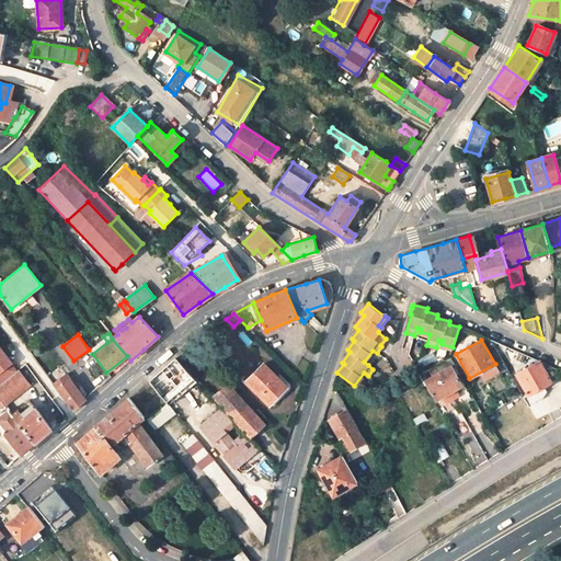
[(0,350),(0,384),(15,373),(9,365),(8,365),(6,362),(8,361),(0,350)]
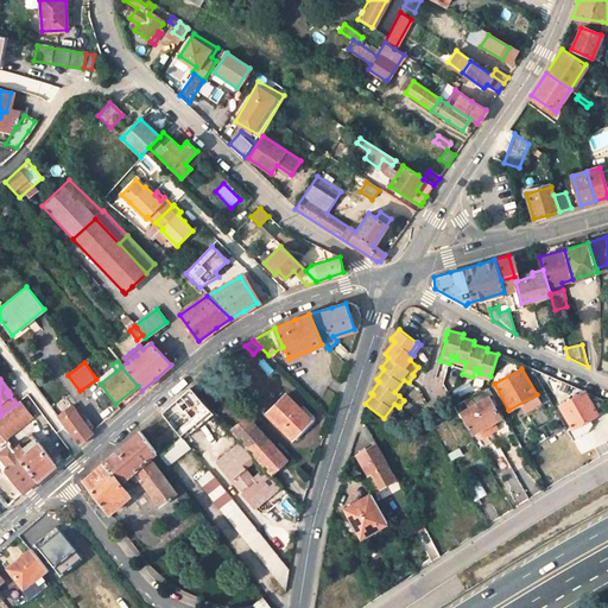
[(394,392),(399,396),(409,382),(404,380),(394,392)]
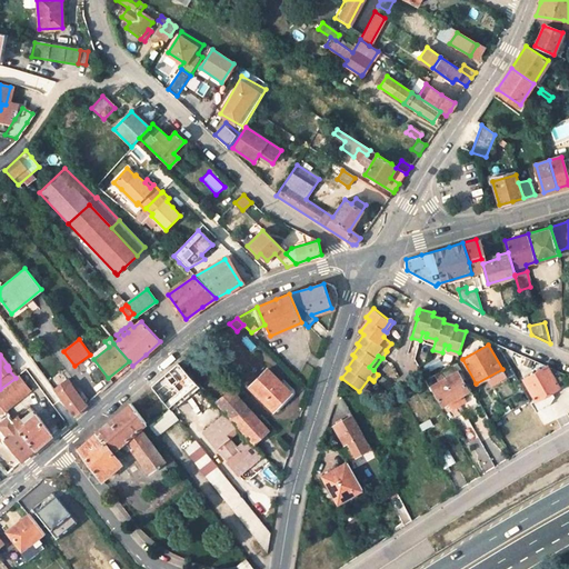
[(559,387),(547,366),(525,378),(537,400),(559,387)]
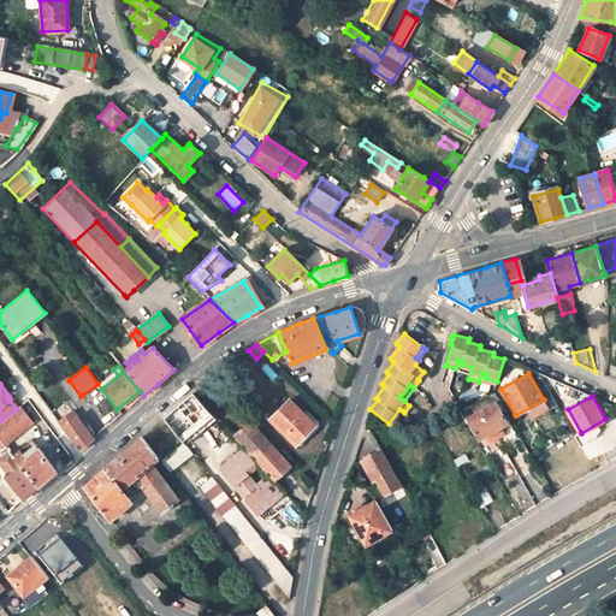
[(324,437),(288,401),(270,419),(303,454),(307,451),(309,455),(319,445),(317,443),(324,437)]
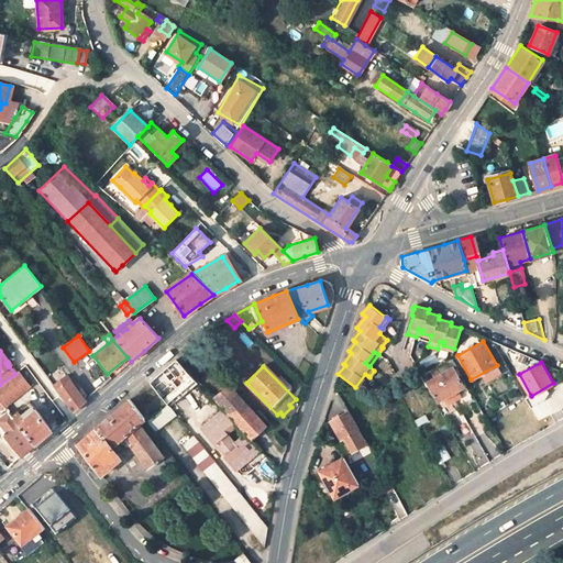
[(451,366),(439,373),(450,393),(462,385),(451,366)]
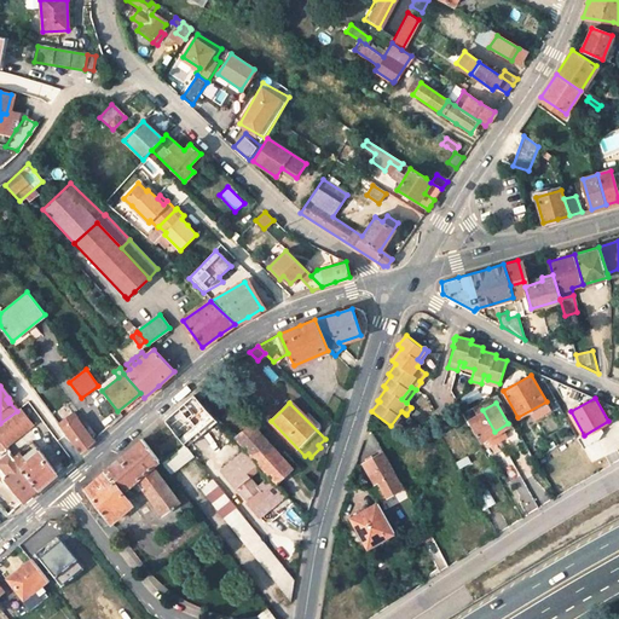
[(30,426),(18,410),(17,411),(0,423),(0,441),(4,446),(30,426)]
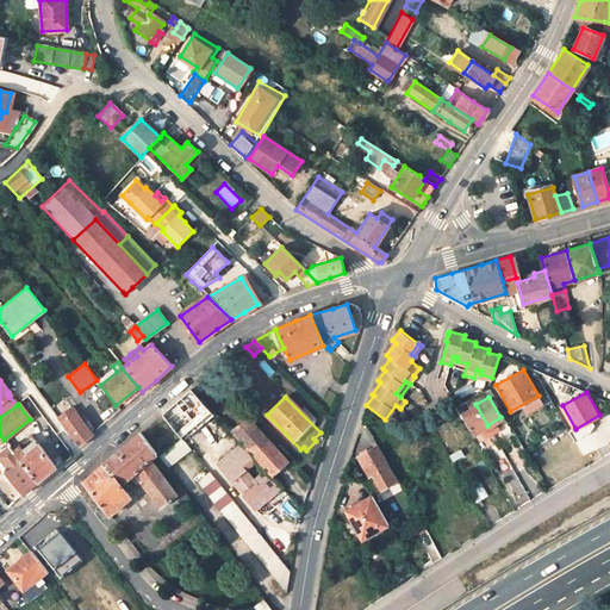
[(487,425),(475,404),(462,412),(474,433),(487,425)]
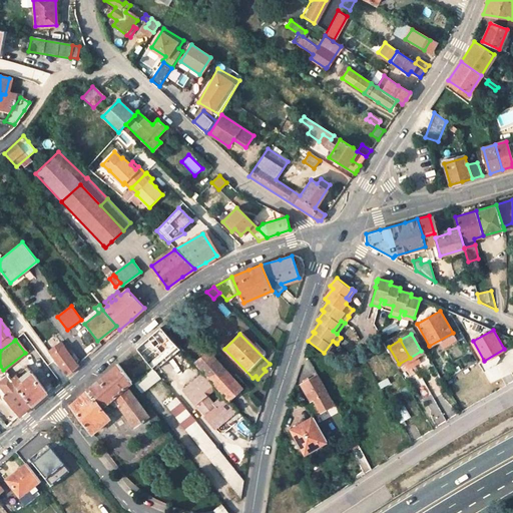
[(327,355),(336,343),(333,341),(324,353),(327,355)]
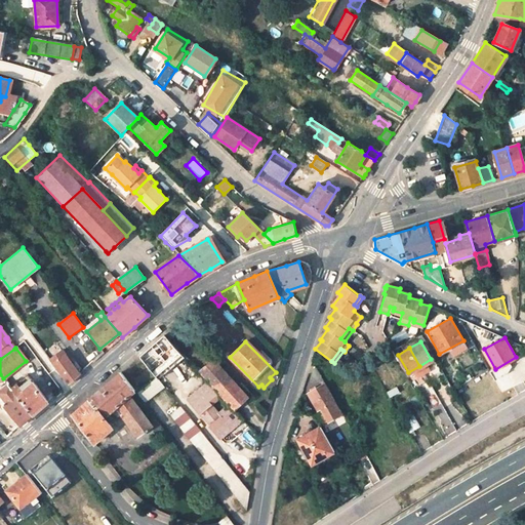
[(155,360),(147,350),(138,356),(148,367),(155,360)]
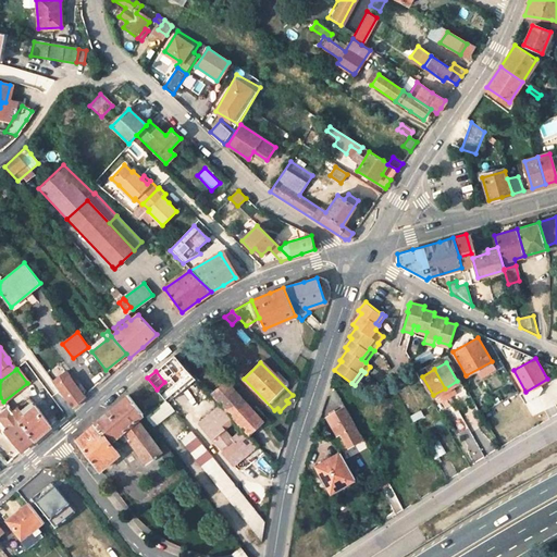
[(66,379),(56,386),(71,408),(82,399),(66,379)]
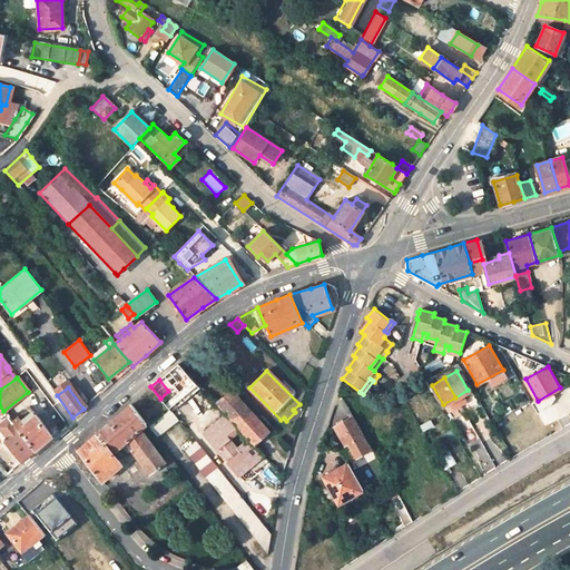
[(231,391),(216,405),(225,415),(239,431),(247,440),(254,445),(268,431),(231,391)]
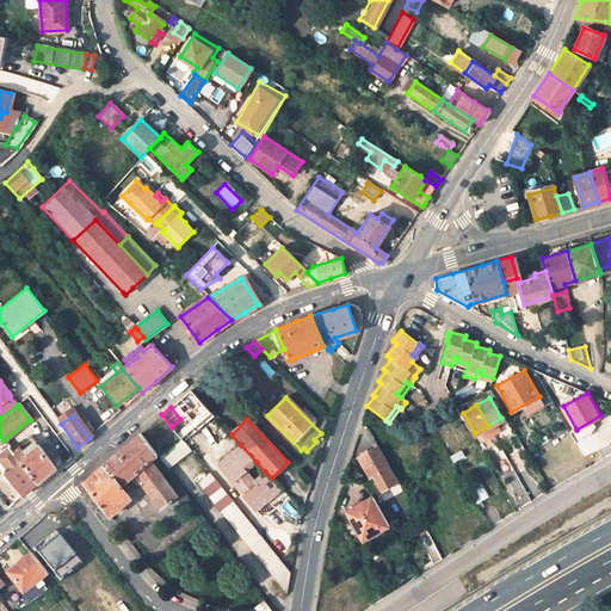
[(156,456),(140,433),(119,451),(84,482),(111,514),(131,498),(127,492),(141,481),(164,506),(178,493),(150,461),(155,456),(156,456)]
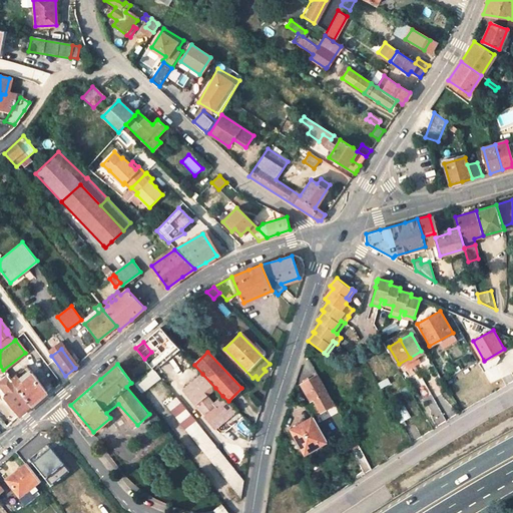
[(20,415),(31,406),(5,373),(3,370),(0,366),(0,377),(2,380),(0,380),(0,384),(6,392),(4,394),(20,415)]
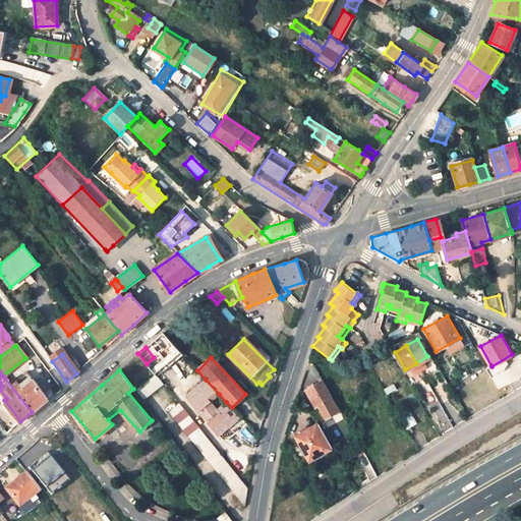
[(5,379),(32,412),(47,399),(33,380),(31,382),(27,378),(18,384),(11,374),(5,379)]
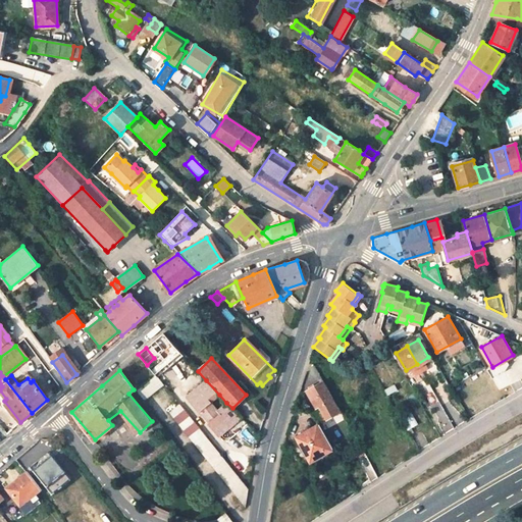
[(163,384),(155,375),(134,392),(141,401),(163,384)]
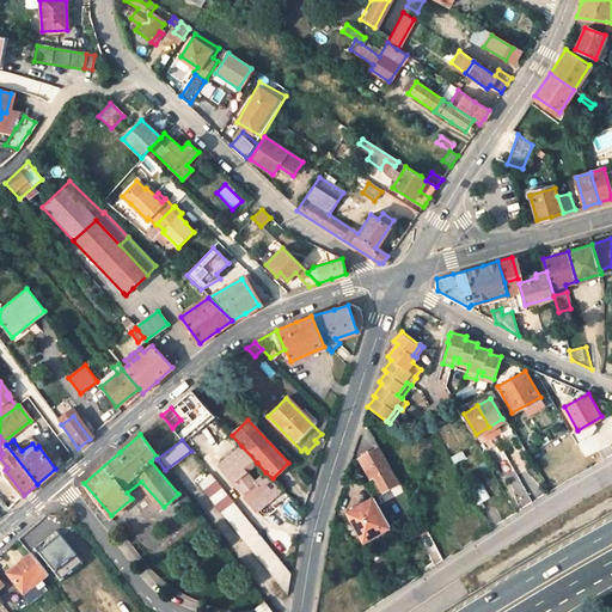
[(257,463),(242,446),(219,465),(233,483),(236,481),(246,495),(245,497),(257,512),(282,490),(273,478),(265,472),(255,481),(248,471),(257,463)]
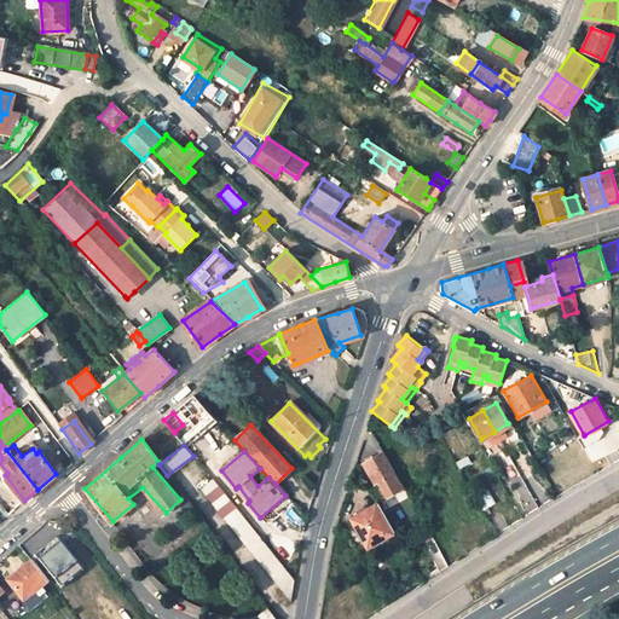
[(394,472),(383,452),(364,462),(375,482),(379,480),(387,496),(403,486),(394,472)]
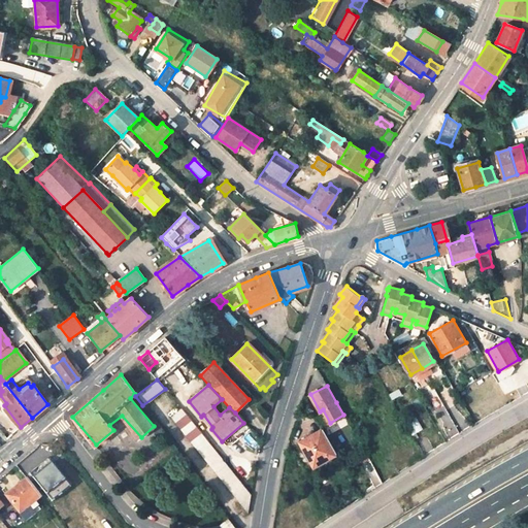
[(393,400),(404,396),(401,390),(391,393),(393,400)]
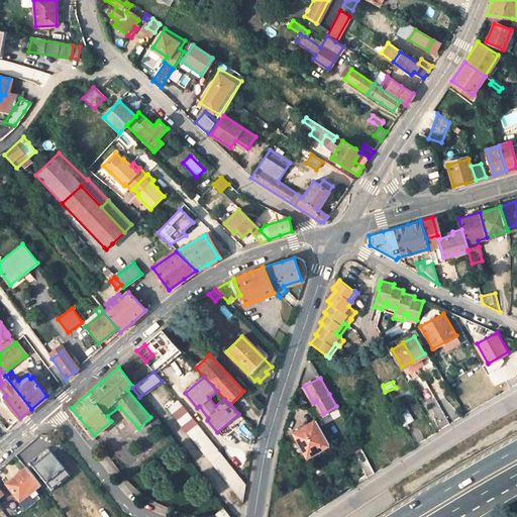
[(407,405),(396,411),(404,426),(415,420),(407,405)]
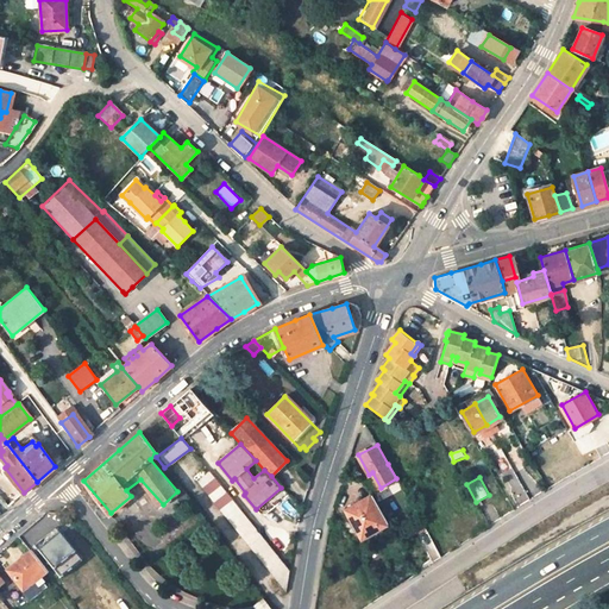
[(290,571),(214,478),(201,488),(287,592),(290,571)]
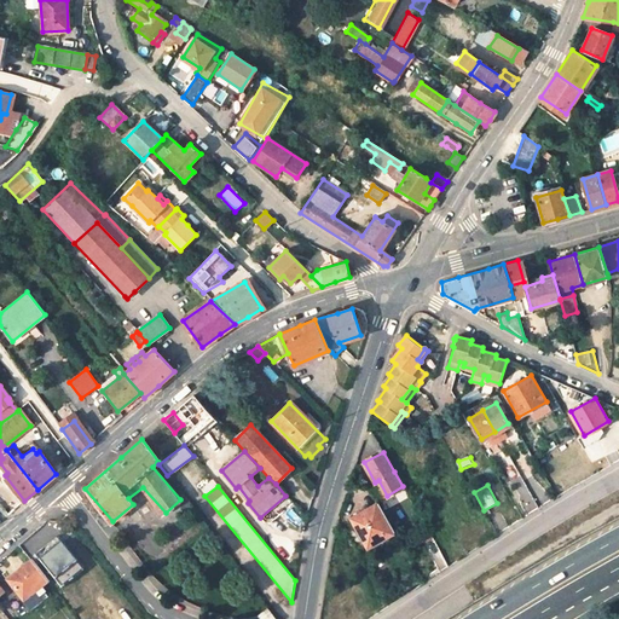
[(393,531),(377,502),(351,516),(366,545),(393,531)]
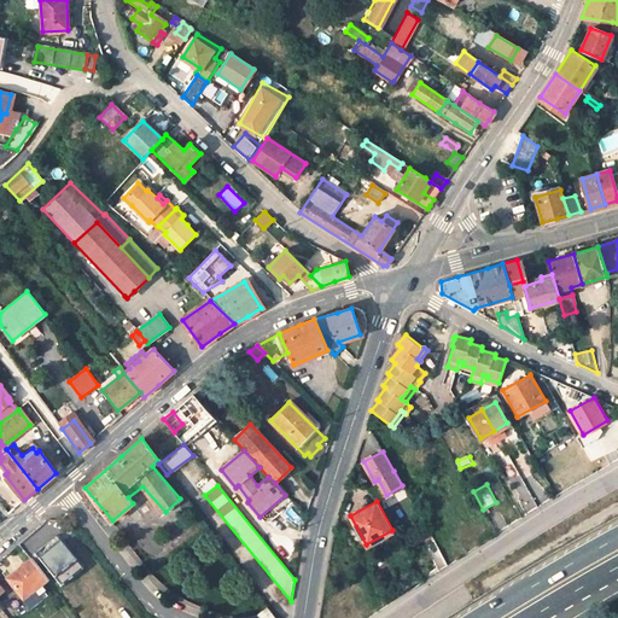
[(30,535),(19,544),(27,555),(38,546),(30,535)]
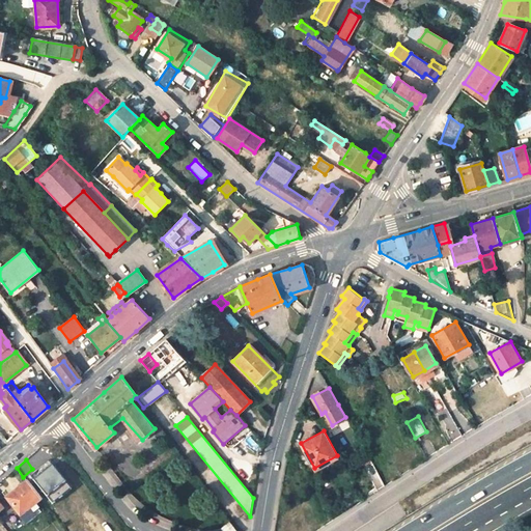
[(32,476),(56,504),(76,487),(52,459),(32,476)]
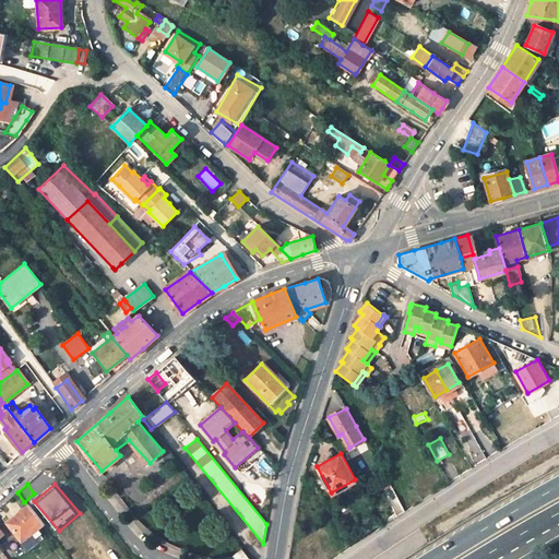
[(36,531),(43,525),(28,507),(6,525),(27,551),(43,540),(36,531)]
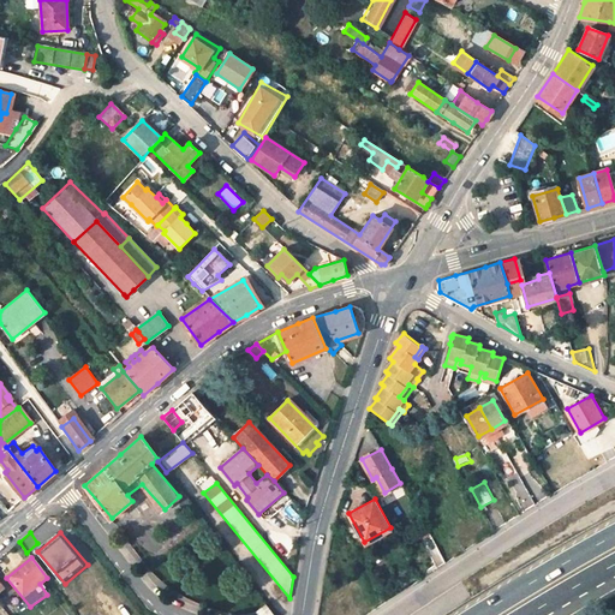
[(272,614),(264,604),(256,611),(258,614),(272,614)]
